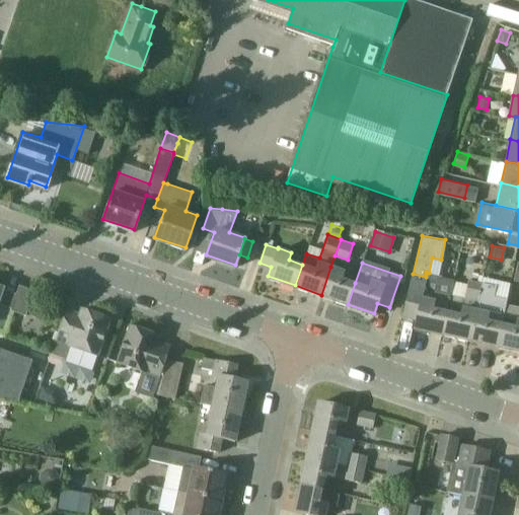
[(342,278),(344,271),(330,267),(321,295),(348,304),(355,283),(342,278)]
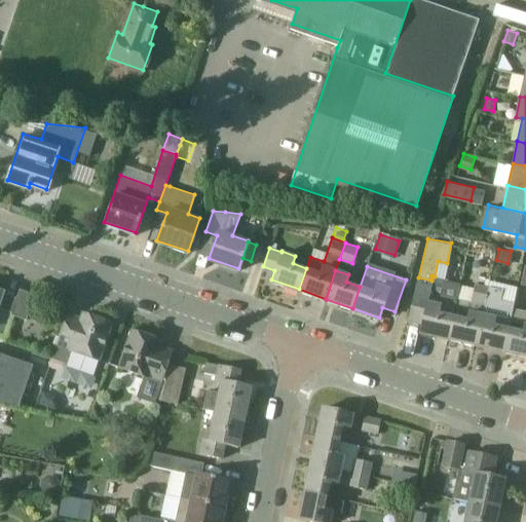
[(448,337),(453,315),(460,283),(435,276),(431,275),(431,281),(418,277),(409,319),(421,322),(419,331),(448,337)]
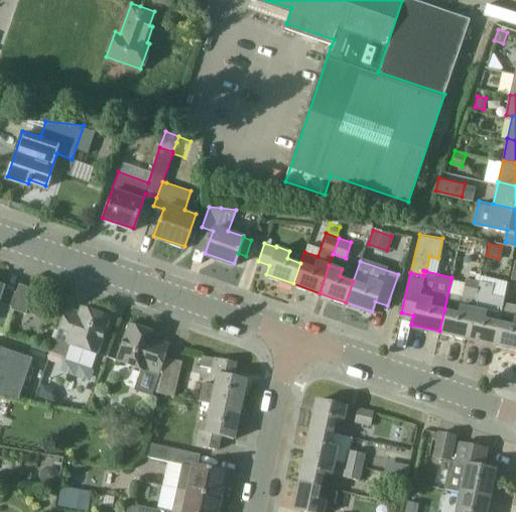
[(463,292),(476,295),(479,280),(466,277),(463,292)]
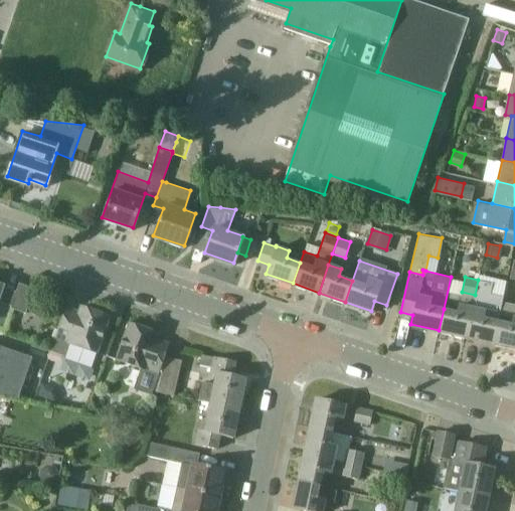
[(478,280),(475,295),(472,307),(466,336),(493,342),(501,302),(502,297),(489,294),(491,283),(478,280)]
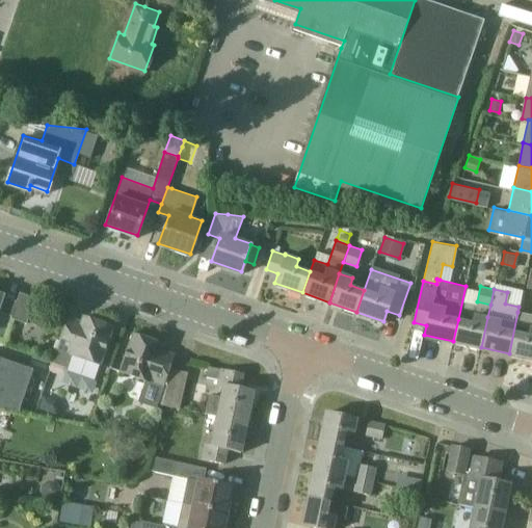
[(3,294),(0,292),(0,307),(12,312),(11,316),(26,321),(34,296),(20,291),(17,299),(3,295),(3,294)]
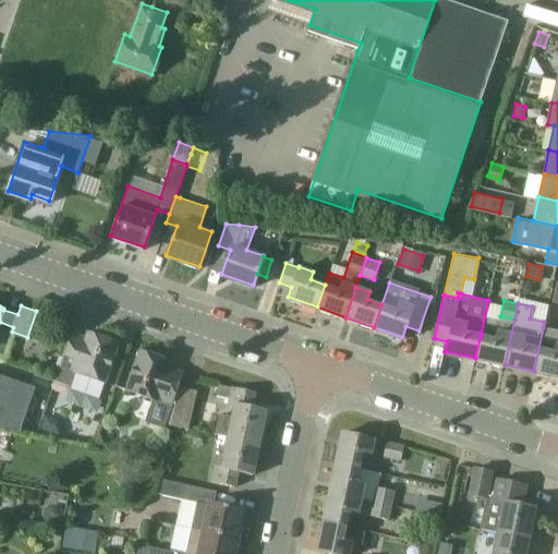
[(557,329),(543,327),(534,371),(557,376),(557,329)]
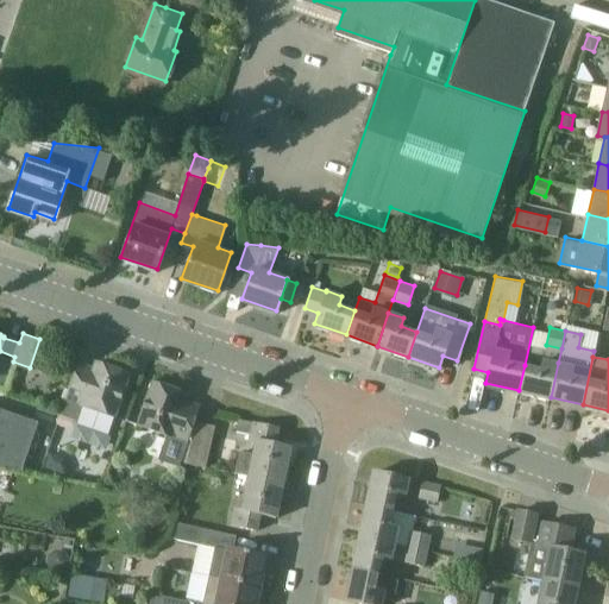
[(540,369),(525,365),(519,390),(551,397),(558,363),(542,359),(540,369)]
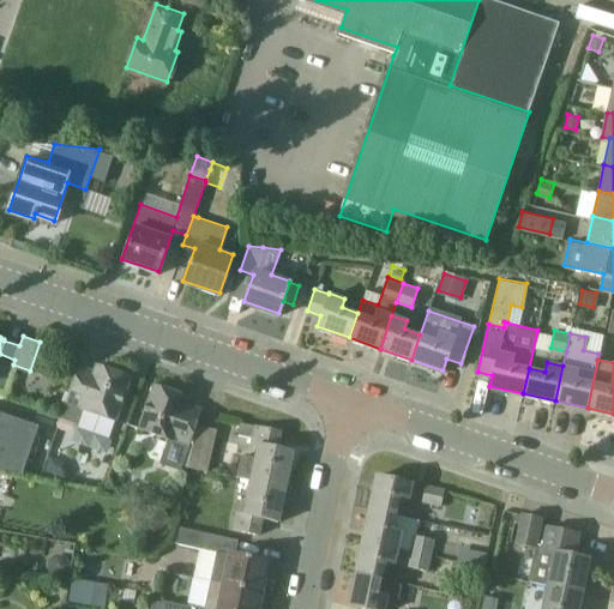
[(94,369),(78,365),(66,399),(82,405),(115,417),(130,375),(96,363),(94,369)]
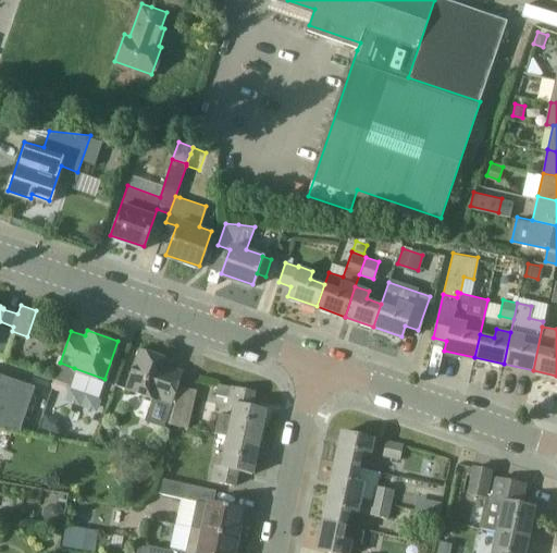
[(170,359),(139,348),(126,386),(157,397),(157,396),(171,402),(183,370),(168,365),(170,359)]
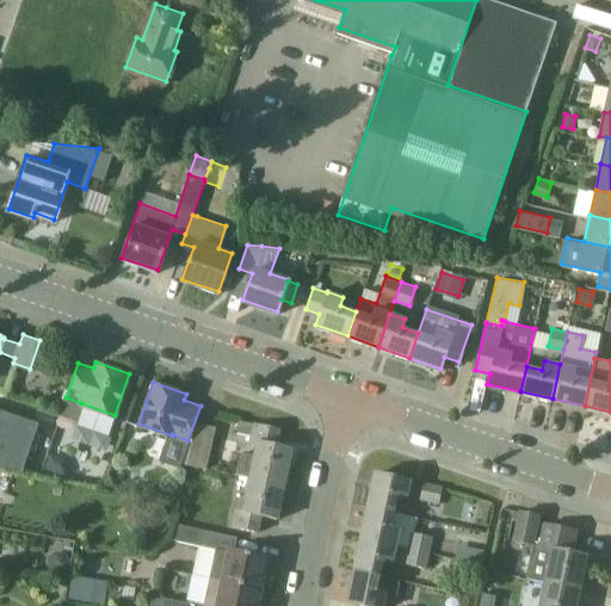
[(0,468),(20,475),(38,421),(0,408),(0,468)]
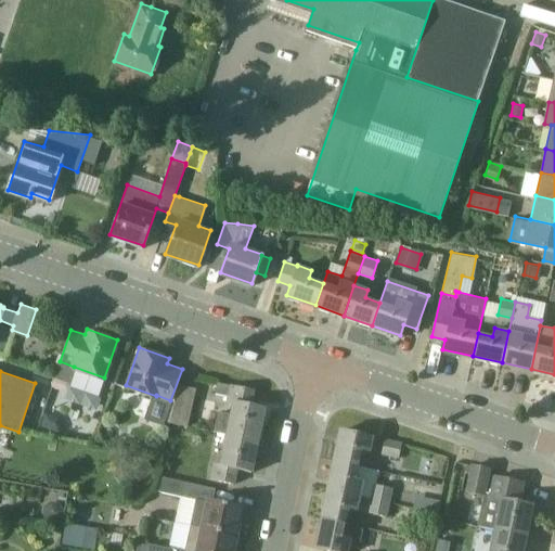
[(215,428),(227,432),(258,438),(265,407),(250,404),(253,388),(217,381),(215,392),(229,395),(228,399),(233,401),(231,413),(218,410),(215,428)]
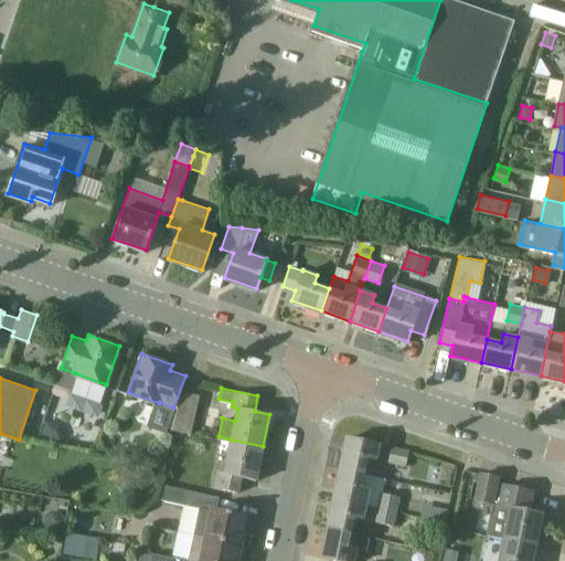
[(199,393),(182,390),(173,427),(190,432),(199,393)]
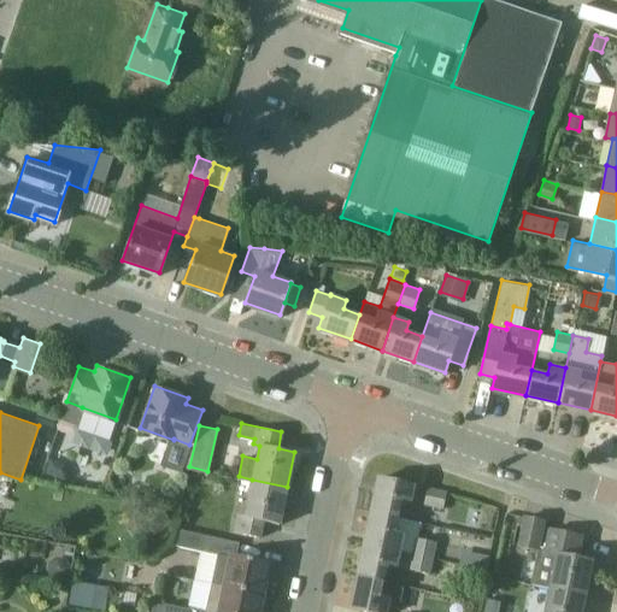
[(45,471),(66,478),(70,469),(65,460),(50,455),(45,471)]
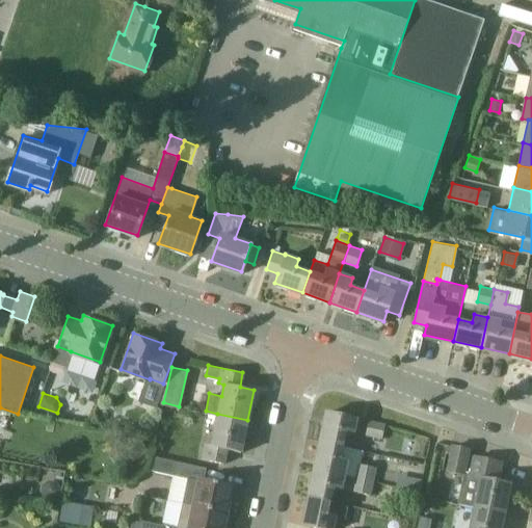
[(320,439),(342,444),(345,429),(353,430),(356,417),(326,411),(320,439)]
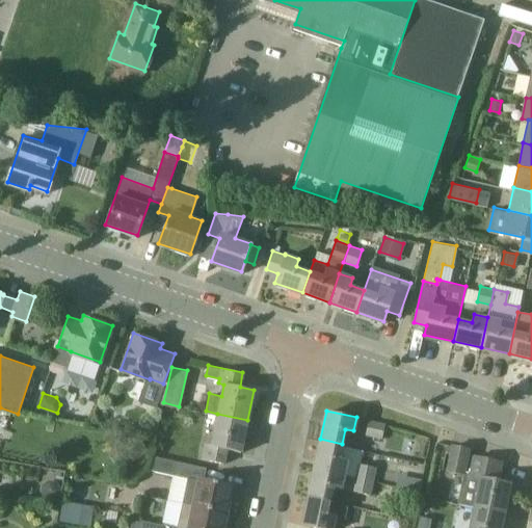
[(241,450),(247,420),(217,414),(211,443),(206,442),(202,456),(223,462),(227,447),(241,450)]
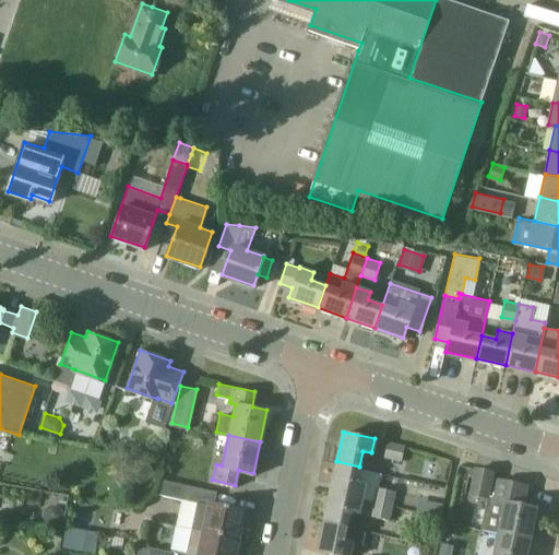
[(390,441),(387,457),(404,461),(407,445),(390,441)]
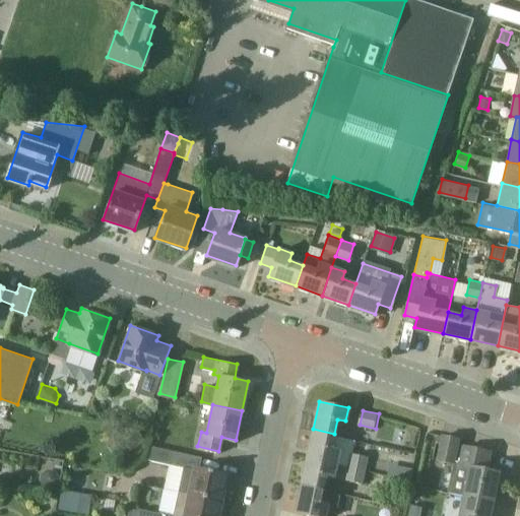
[(118,459),(146,440),(136,425),(108,444),(118,459)]
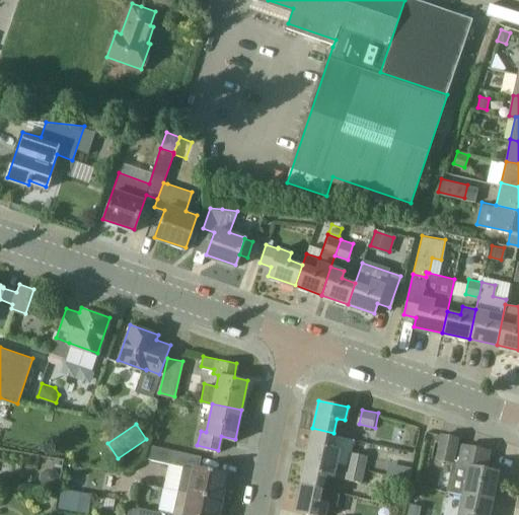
[(354,437),(334,433),(312,428),(306,455),(363,467),(368,468),(371,455),(351,450),(354,437)]
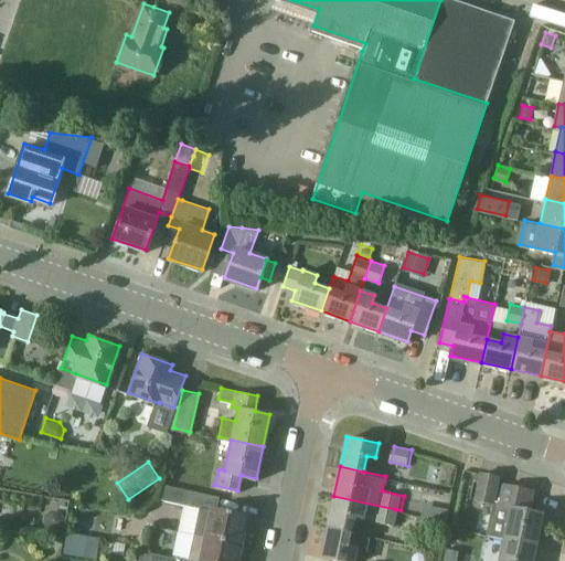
[(475,498),(497,504),(490,535),(503,537),(535,543),(542,511),(528,508),(532,490),(533,489),(497,482),(498,475),(480,472),(475,498)]
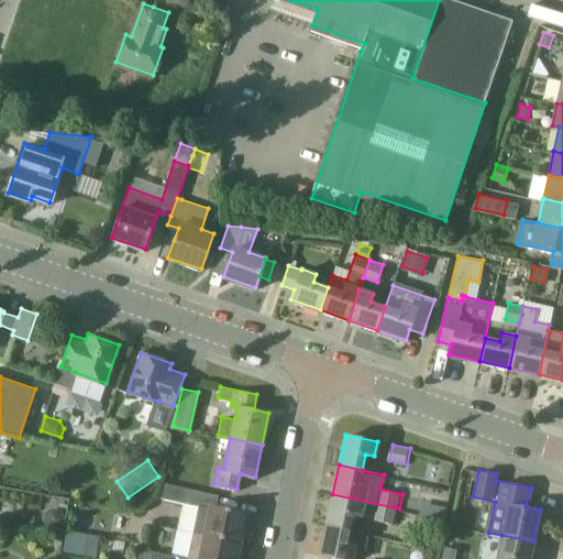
[(199,505),(194,532),(240,541),(246,513),(212,506),(216,493),(162,481),(158,496),(199,505)]
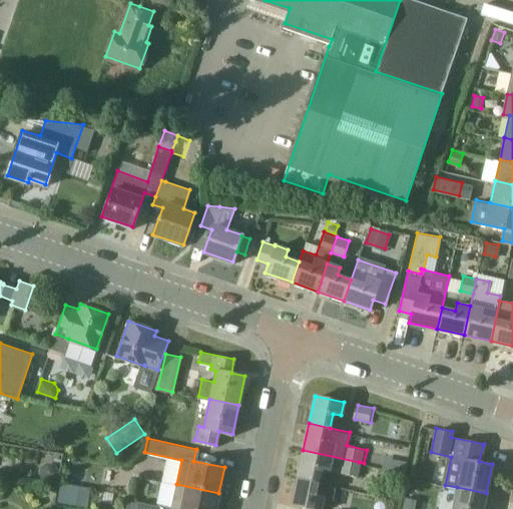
[(359,462),(303,450),(297,477),(318,482),(322,467),(357,475),(359,462)]
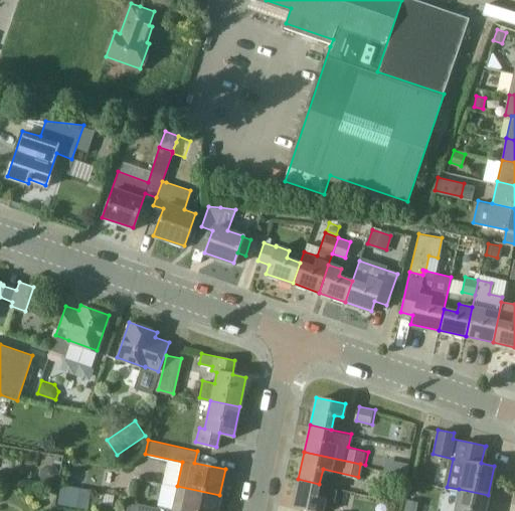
[(408,462),(399,460),(397,472),(406,474),(408,462)]
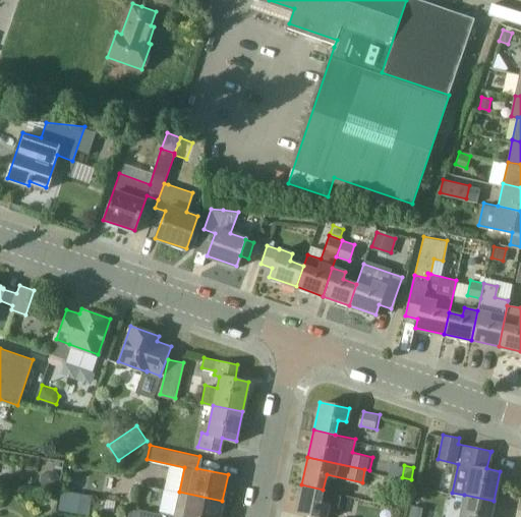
[(54,469),(47,468),(40,473),(40,481),(44,486),(52,487),(58,482),(59,475),(54,469)]
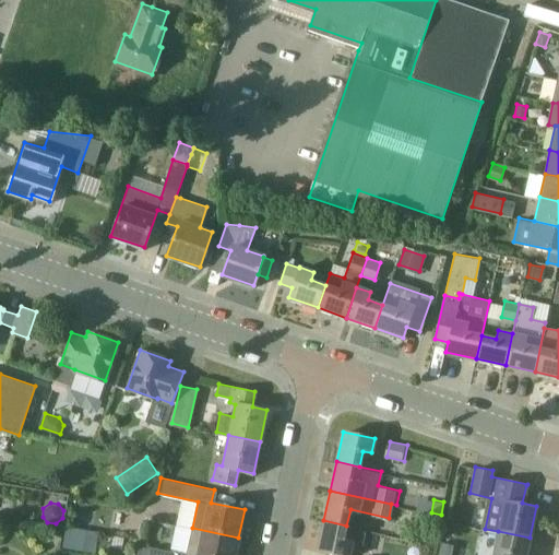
[(365,529),(346,526),(323,520),(317,550),(342,554),(348,554),(352,543),(361,545),(365,529)]
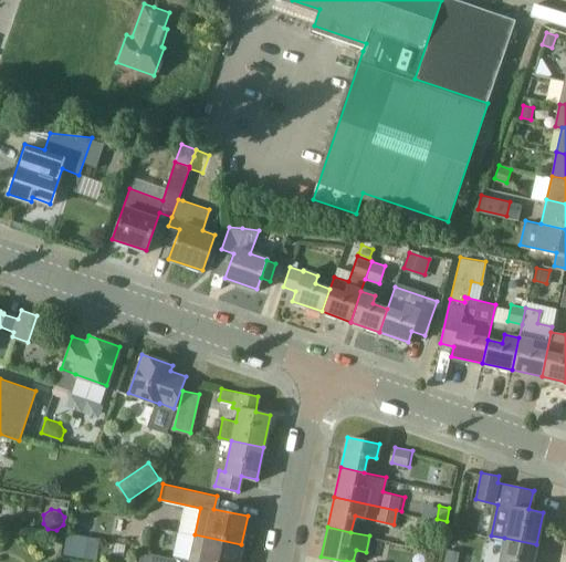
[(63,555),(85,559),(88,536),(66,532),(63,555)]
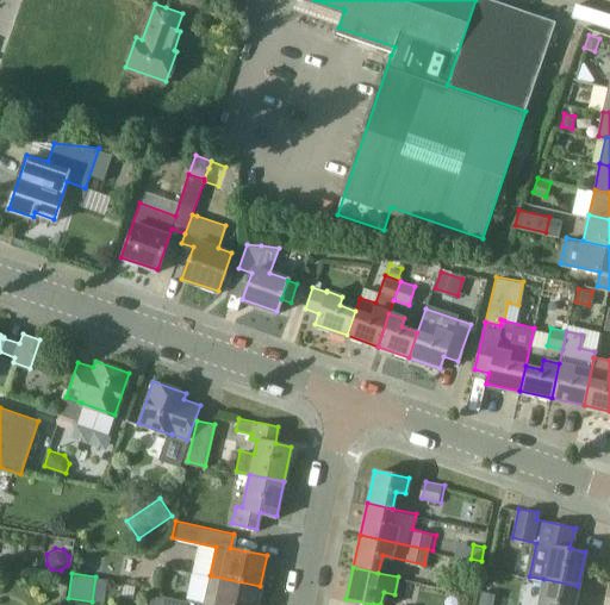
[(255,604),(260,586),(210,575),(204,604),(163,594),(161,604),(255,604)]
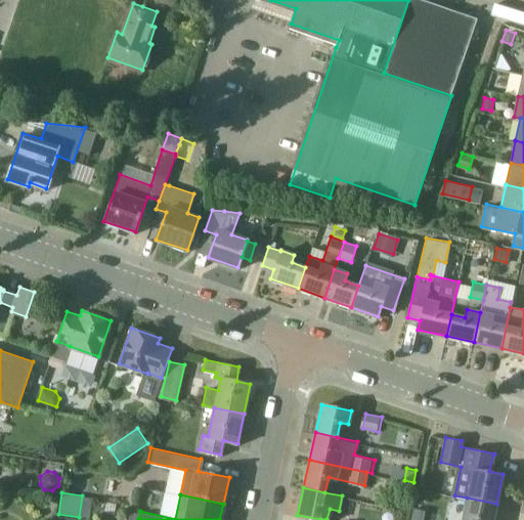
[(492,519),(496,504),(467,497),(462,519),(492,519)]
